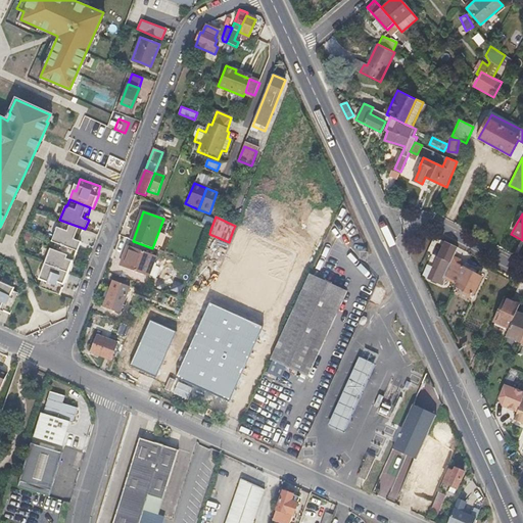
[(57,227),(52,241),(78,250),(81,241),(76,239),(78,235),(80,235),(82,228),(61,221),(58,227),(57,227)]
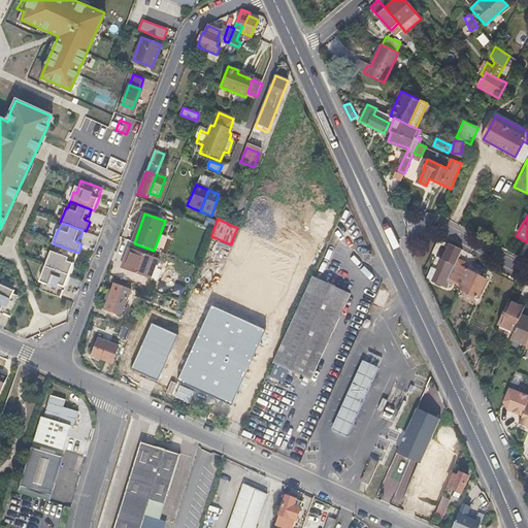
[(240,230),(236,240),(244,244),(250,233),(240,230)]
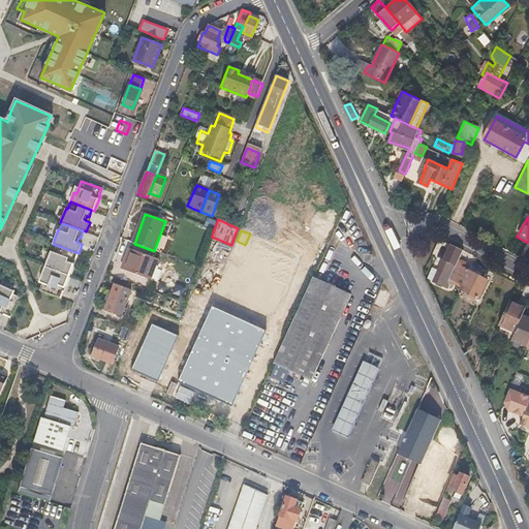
[(459,260),(463,250),(460,248),(449,244),(438,271),(433,281),(447,288),(448,284),(459,260)]
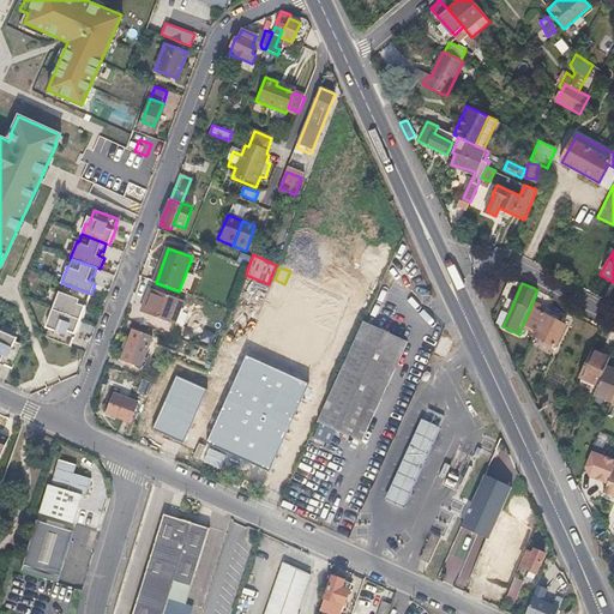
[(58,296),(53,308),(82,319),(88,301),(86,301),(89,293),(66,284),(61,298),(58,296)]
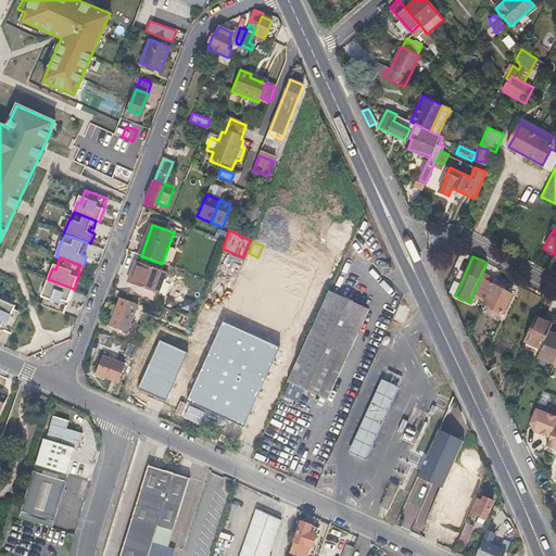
[(127,283),(155,293),(159,294),(166,274),(136,262),(127,283)]
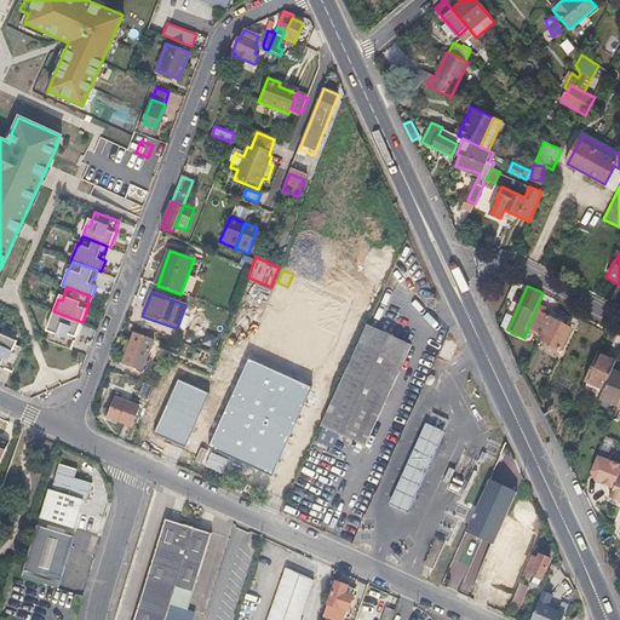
[(570,328),(545,316),(547,309),(538,305),(526,333),(538,339),(537,340),(561,351),(570,328)]
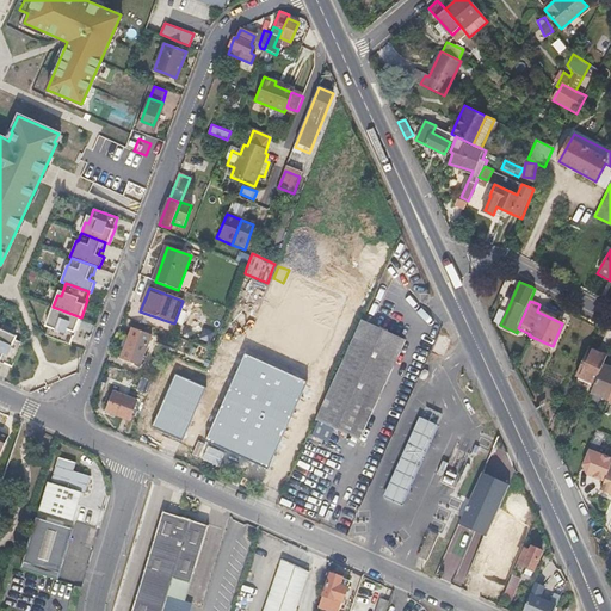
[(51,320),(47,334),(69,344),(73,335),(74,335),(81,318),(53,307),(49,319),(51,320)]
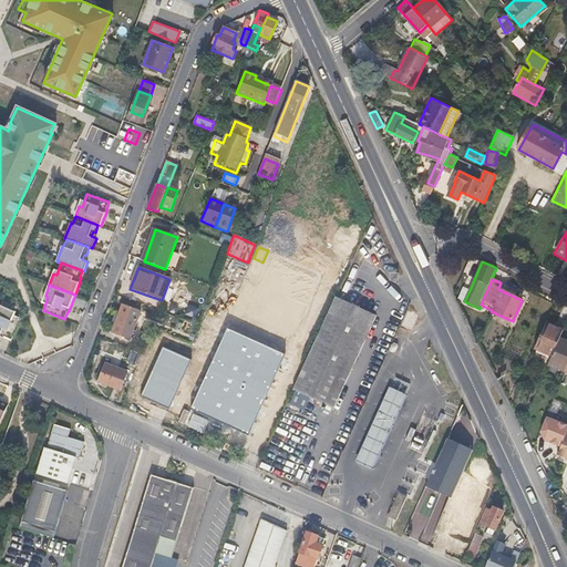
[(464,301),(470,290),(462,287),(457,299),(464,301)]
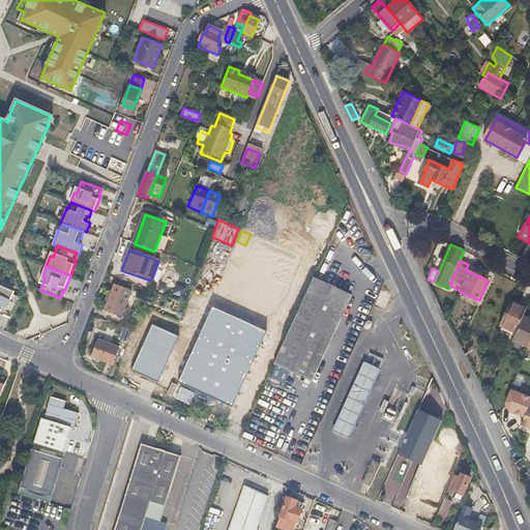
[(340,326),(344,317),(353,298),(354,294),(317,276),(276,362),(314,380),(340,326)]
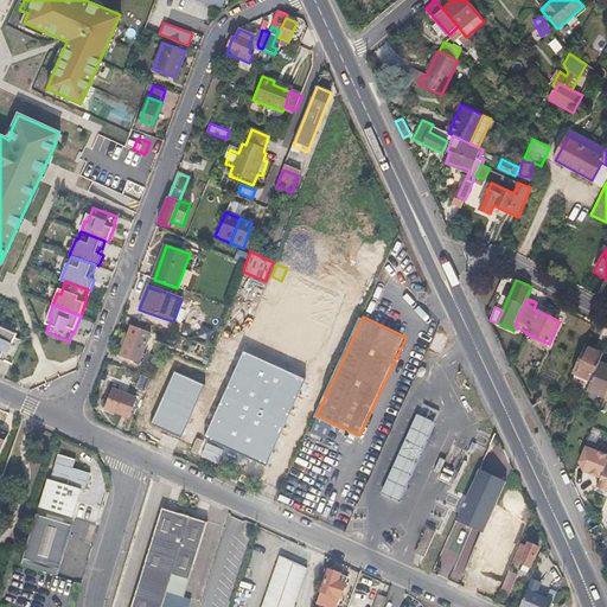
[(139,363),(149,332),(132,325),(120,356),(139,363)]
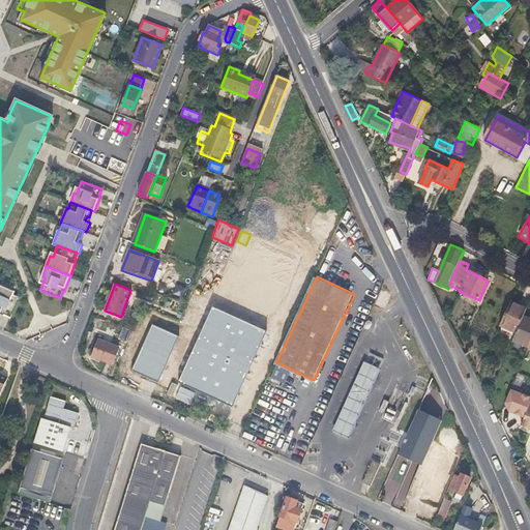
[(9,291),(0,286),(0,314),(4,317),(5,315),(11,318),(21,298),(8,293),(9,291)]
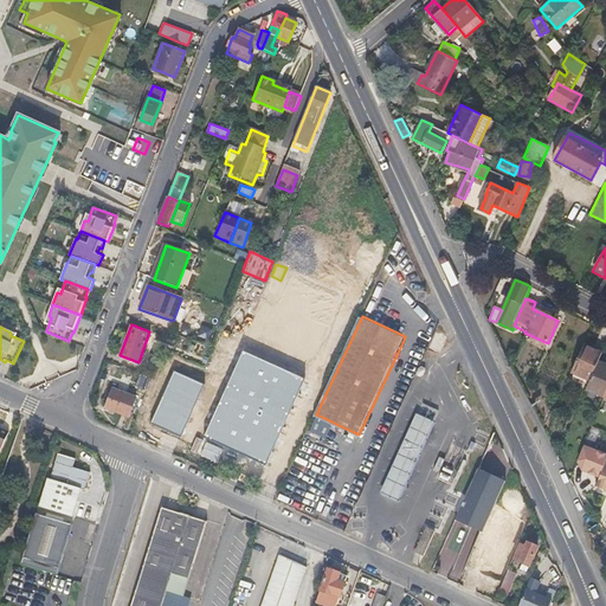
[(590,380),(598,362),(601,354),(584,346),(571,372),(590,380)]
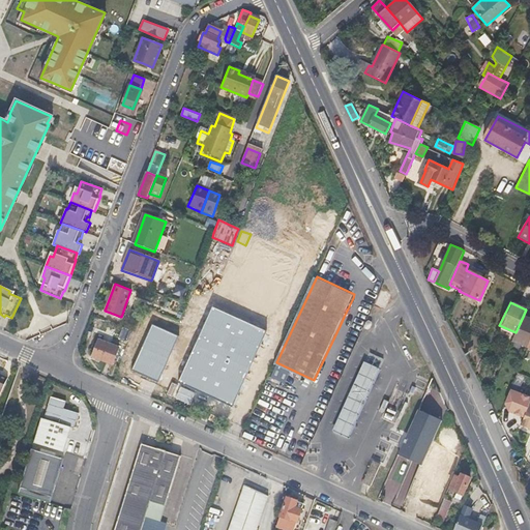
[(229,416),(267,332),(212,308),(175,391),(229,416)]
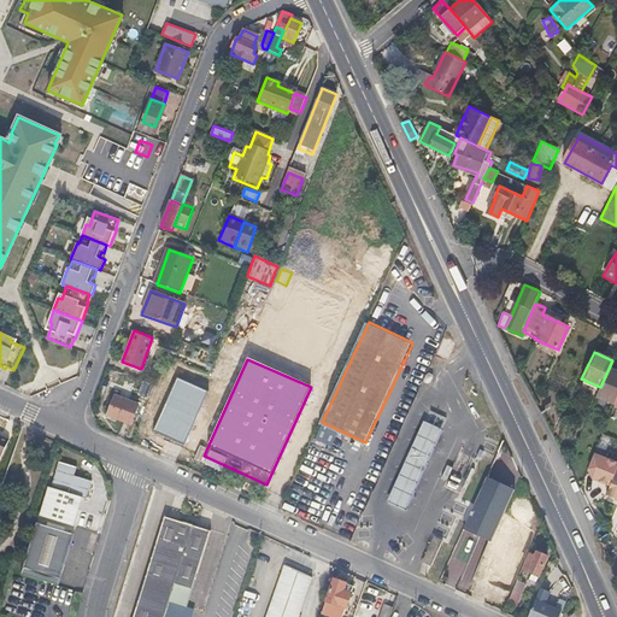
[(615,403),(616,395),(616,371),(609,369),(600,387),(597,395),(615,403)]
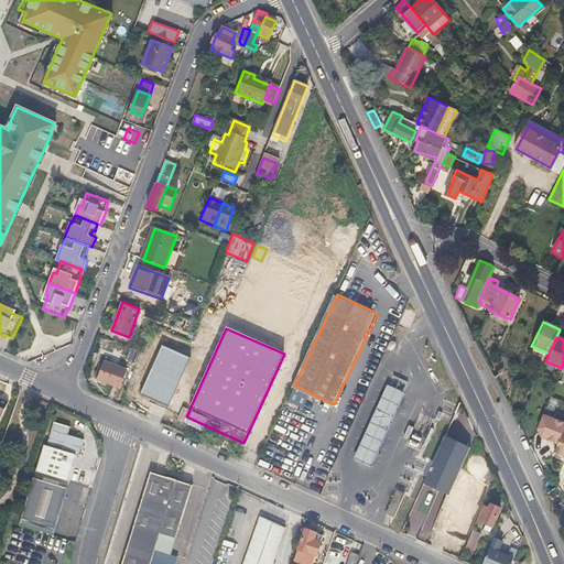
[(137,364),(141,353),(130,348),(126,360),(137,364)]
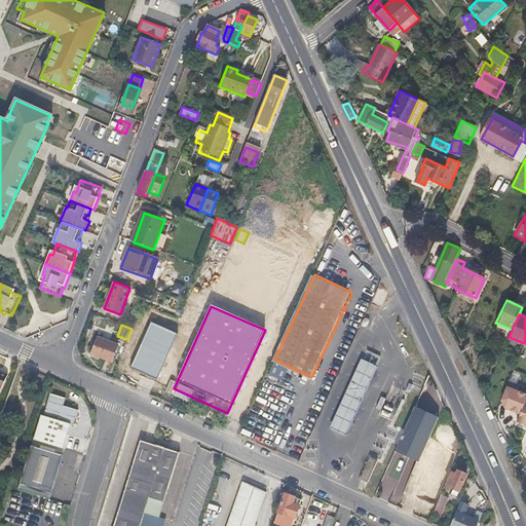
[(112,361),(117,345),(98,338),(91,353),(112,361)]
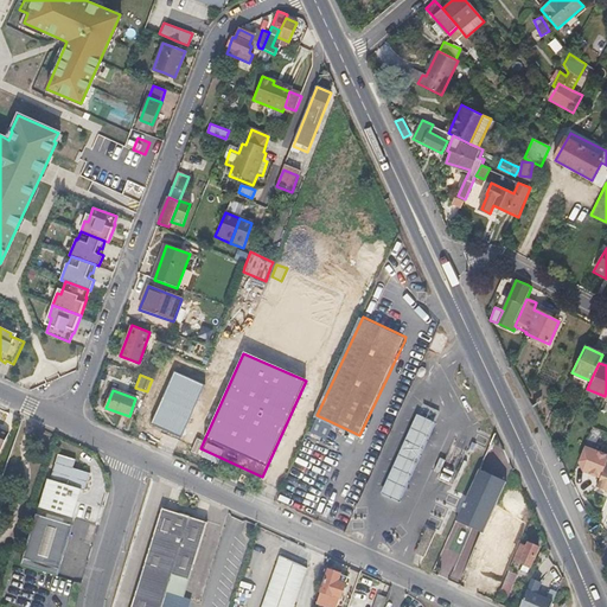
[(398,502),(434,422),(419,415),(382,494),(398,502)]
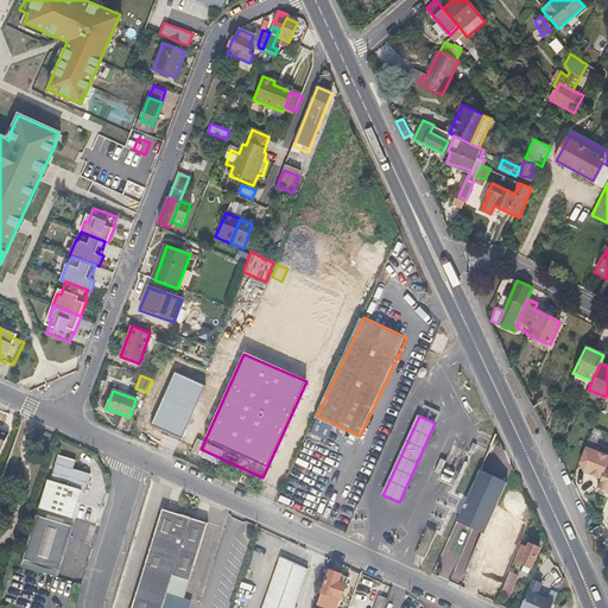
[(0,457),(11,435),(1,430),(0,434),(0,432),(0,457)]
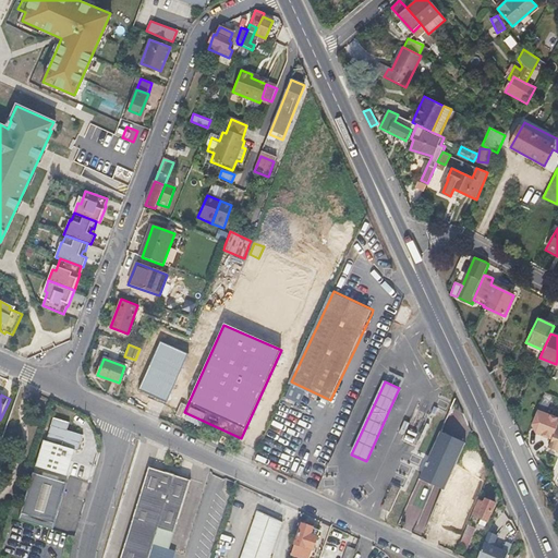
[(545,395),(538,411),(544,413),(550,397),(545,395)]
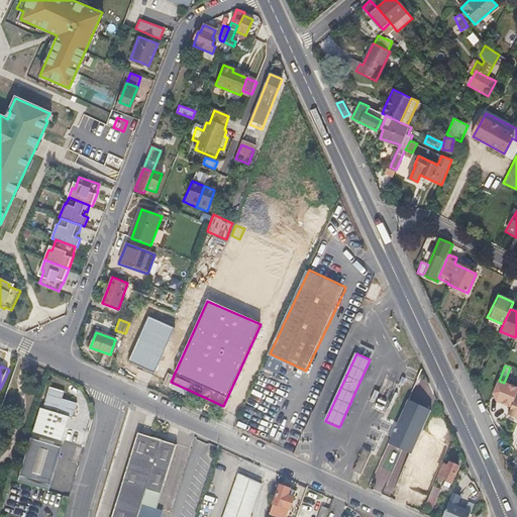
[(64,441),(71,417),(73,418),(78,403),(63,398),(65,392),(50,387),(43,409),(41,408),(33,432),(64,441)]
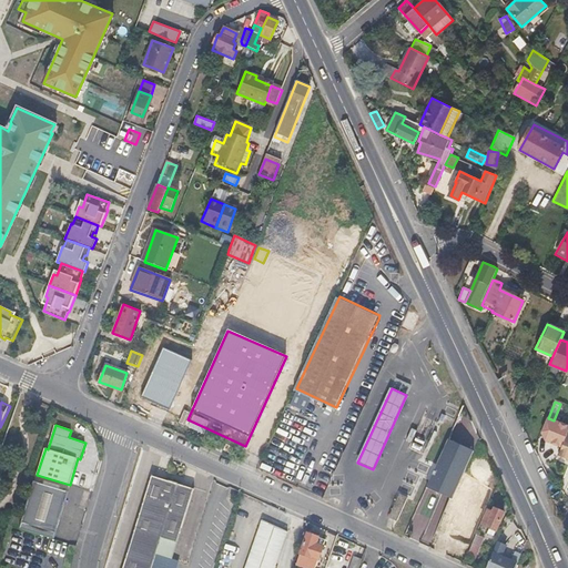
[(558,457),(567,460),(567,435),(558,457)]
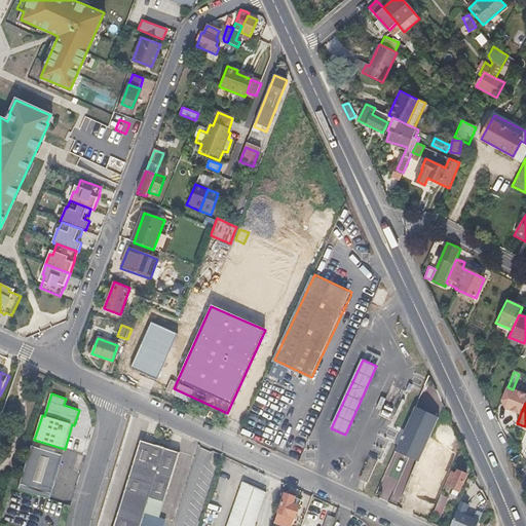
[(420,461),(431,435),(437,425),(440,416),(418,407),(398,451),(407,455),(420,461)]
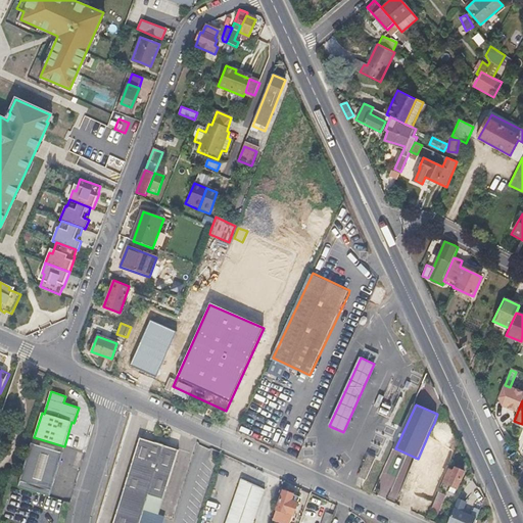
[(163,498),(176,463),(179,450),(154,443),(140,438),(113,522),(139,522),(149,493),(163,498)]
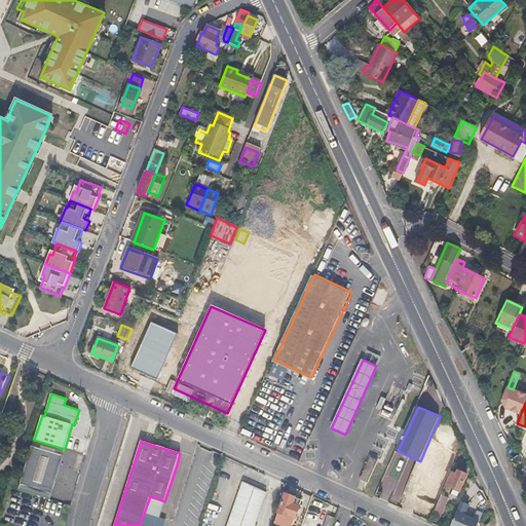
[(49,499),(64,455),(31,446),(17,490),(49,499)]
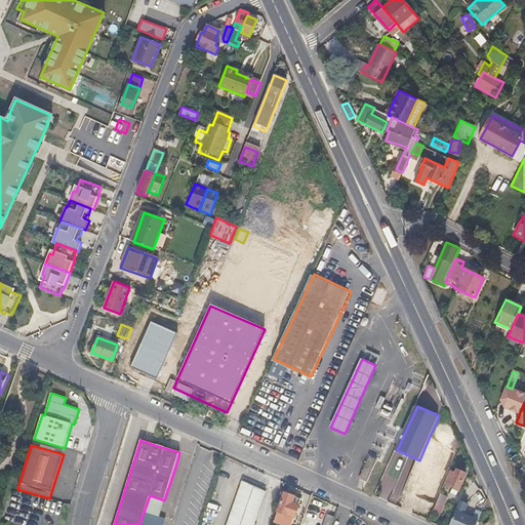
[(439,479),(448,457),(431,449),(421,471),(439,479)]
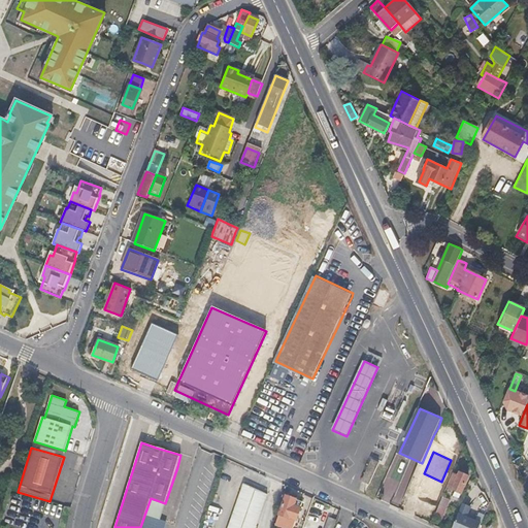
[(370,485),(381,461),(372,458),(362,481),(370,485)]
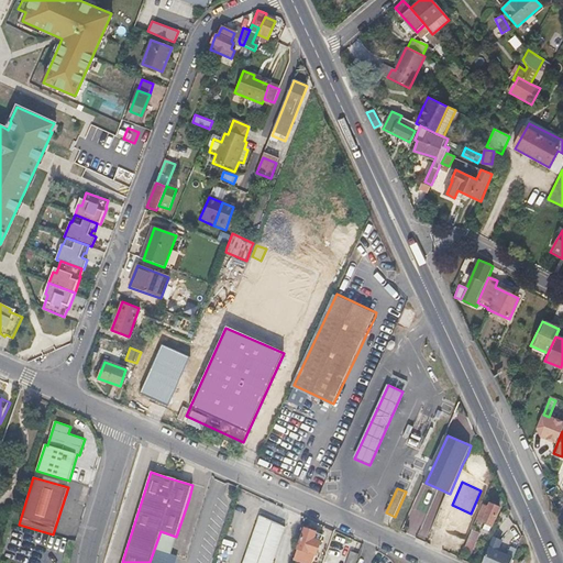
[(420,528),(430,531),(441,500),(431,497),(432,494),(419,489),(405,529),(414,532),(417,525),(421,526),(420,528)]
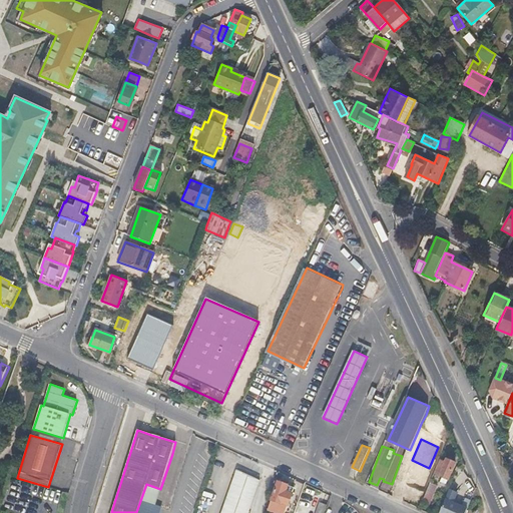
[(448,479),(454,463),(448,460),(445,459),(444,463),(439,461),(434,473),(442,477),(440,482),(446,484),(448,479)]
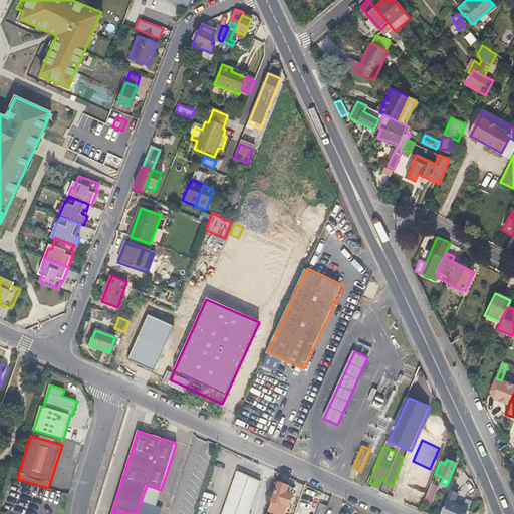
[(248,513),(261,478),(237,469),(221,513),(248,513)]
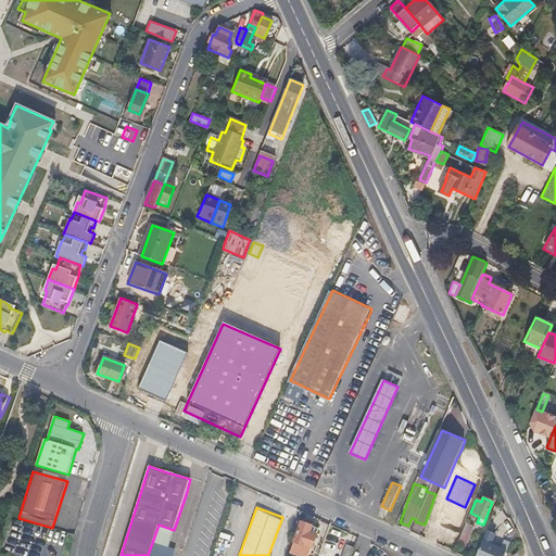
[(311,546),(317,527),(301,521),(294,540),(311,546)]
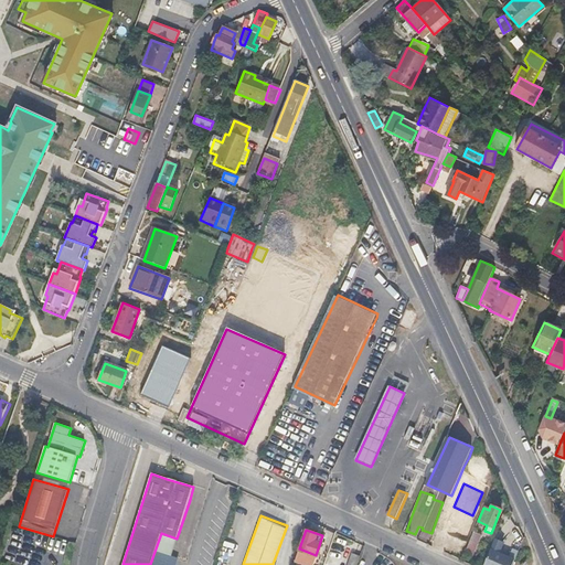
[(472,553),(480,535),(472,532),(465,550),(472,553)]
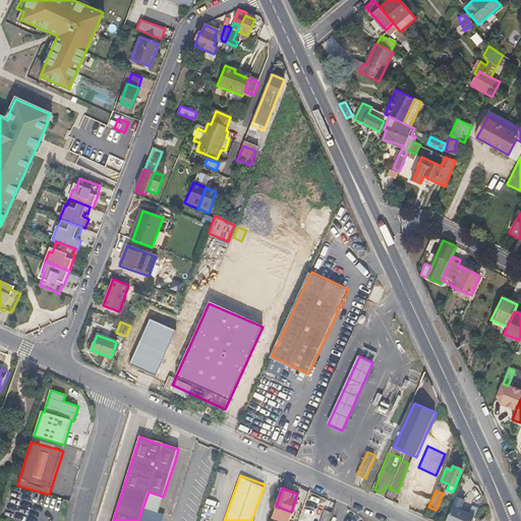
[(471,520),(474,516),(477,509),(471,506),(468,515),(460,511),(464,499),(456,496),(445,520),(471,520)]
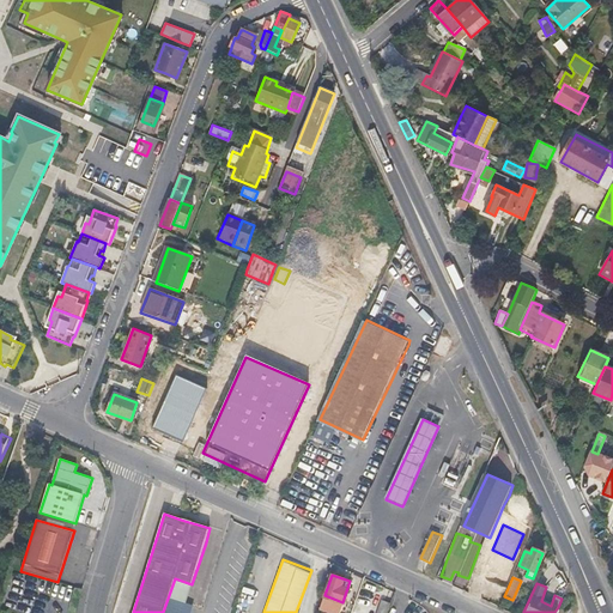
[(386,612),(390,602),(382,600),(376,612),(386,612)]
